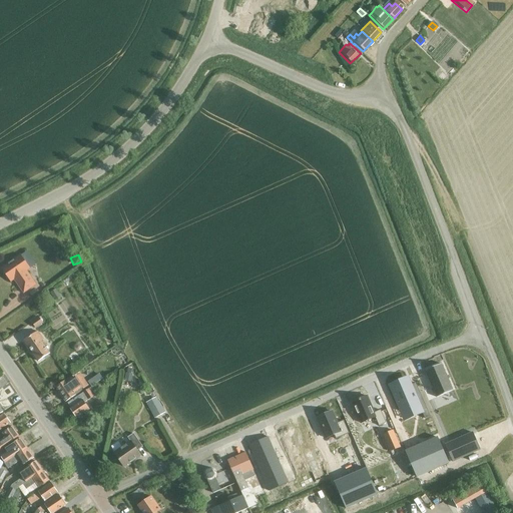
[(30,269),(20,255),(2,269),(11,282),(14,280),(24,294),(36,285),(27,272),(30,269)]
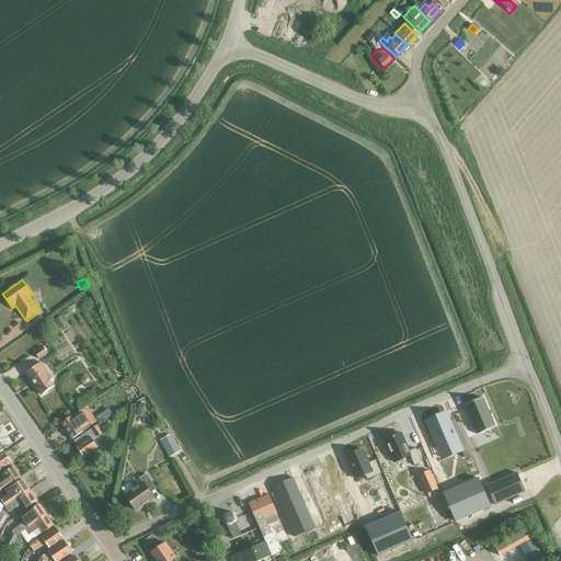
[(55,320),(60,329),(67,324),(61,316),(55,320)]
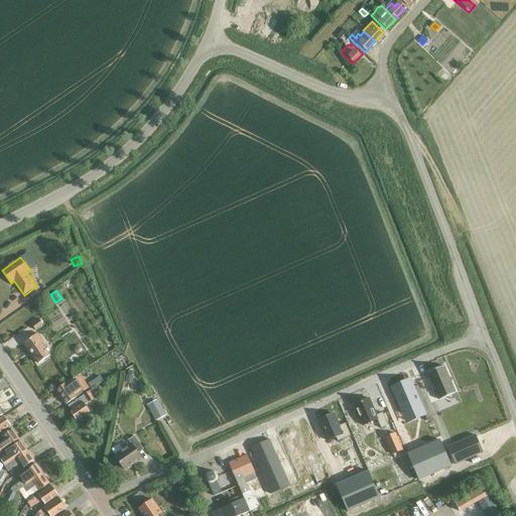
[(36,331),(43,326),(38,318),(31,325),(36,331)]
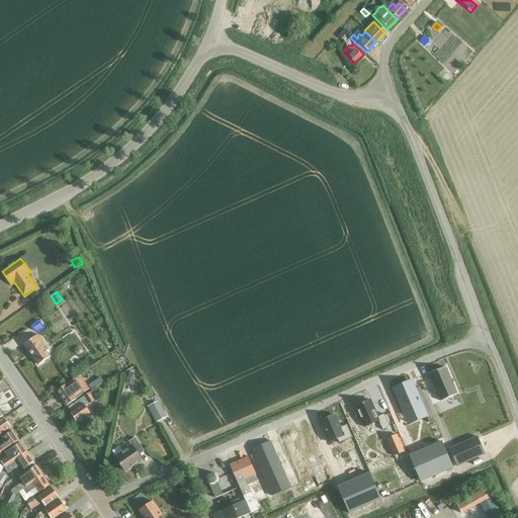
[(38,333),(24,343),(37,363),(51,355),(42,343),(45,341),(38,333)]
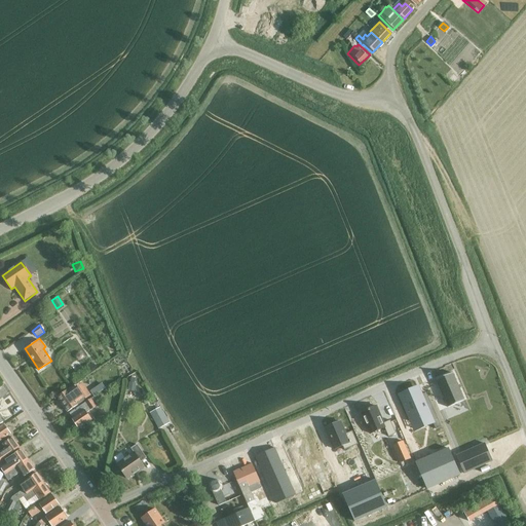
[(452,373),(436,380),(448,408),(464,401),(452,373)]
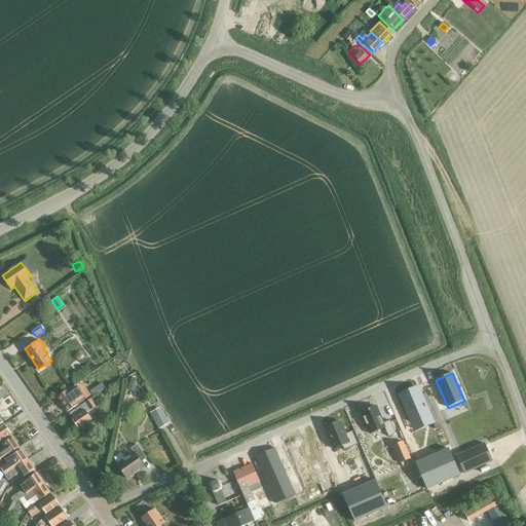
[(135,391),(137,383),(129,382),(128,390),(135,391)]
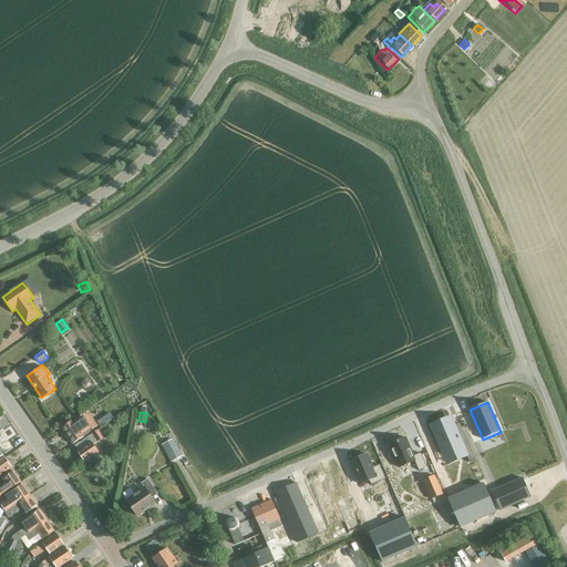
[(84,435),(92,430),(81,414),(62,428),(73,443),(84,435)]
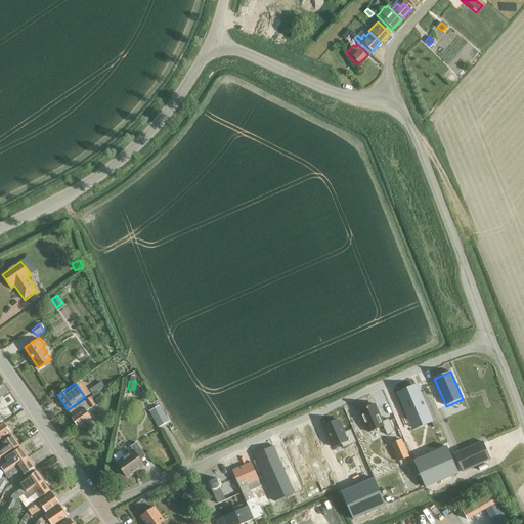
[(95,393),(101,389),(99,386),(91,392),(93,395),(95,393)]
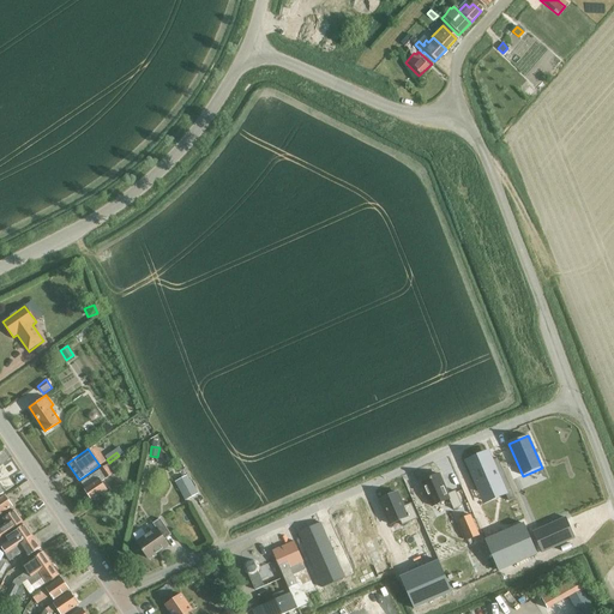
[(488,453),(468,462),(482,493),(501,485),(509,500),(515,498),(498,458),(492,461),(488,453)]
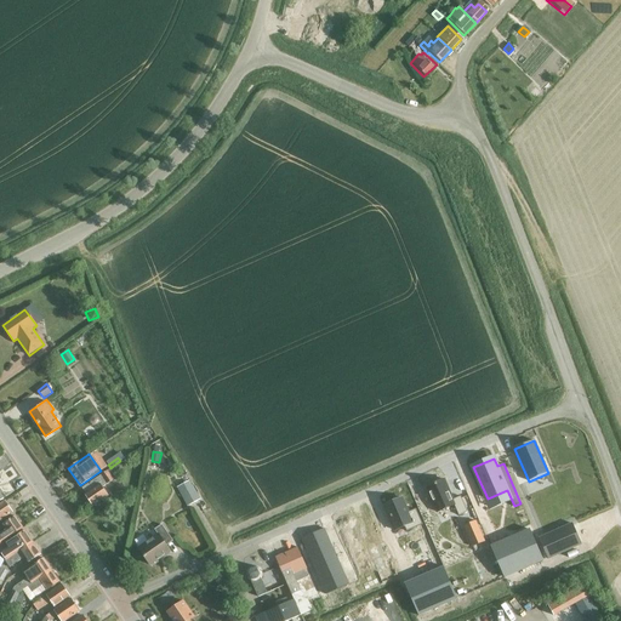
[(113,467),(120,461),(113,466),(110,468),(81,488),(86,494),(85,494),(92,505),(109,494),(103,486),(107,484),(107,485),(120,476),(113,467)]
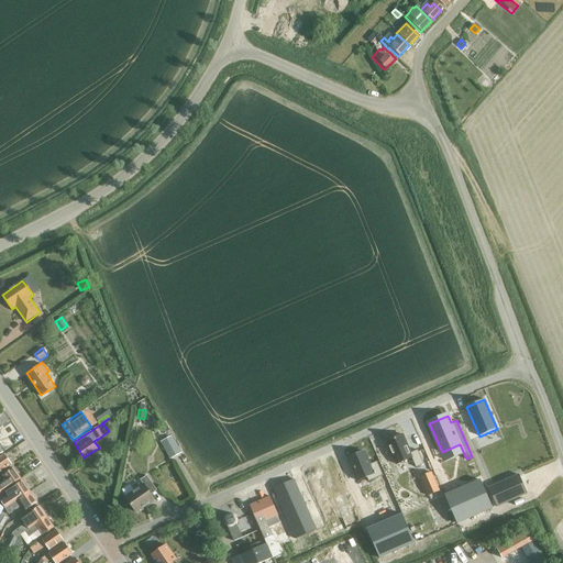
[(403,434),(386,442),(396,464),(411,457),(416,467),(423,464),(418,450),(410,453),(403,434)]
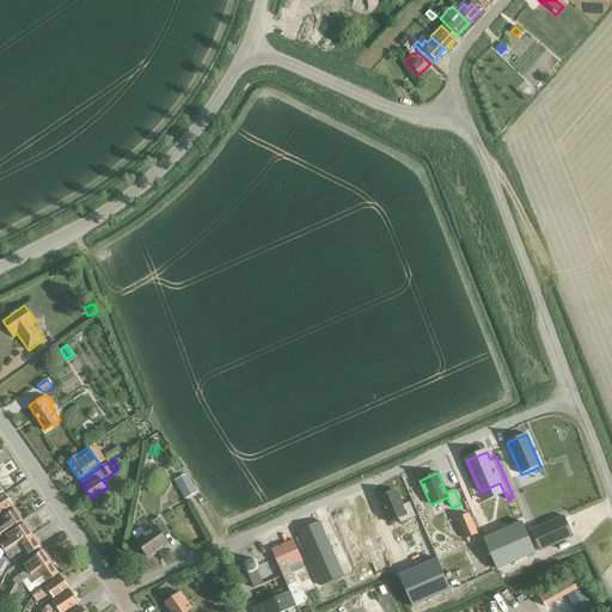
[(185,473),(173,481),(184,499),(196,491),(189,478),(188,478),(185,473)]
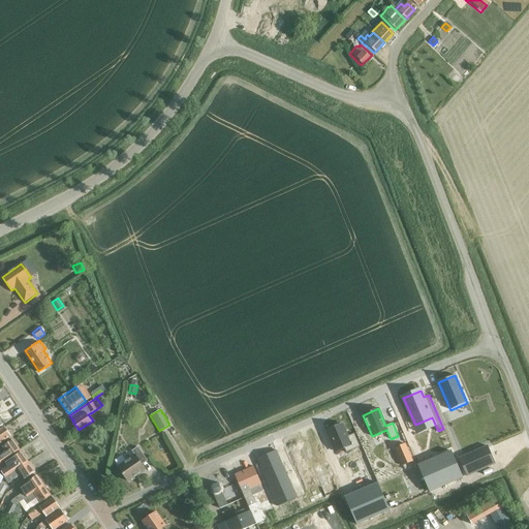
[(342,424),(327,431),(336,452),(344,448),(346,453),(360,446),(354,434),(347,437),(342,424)]
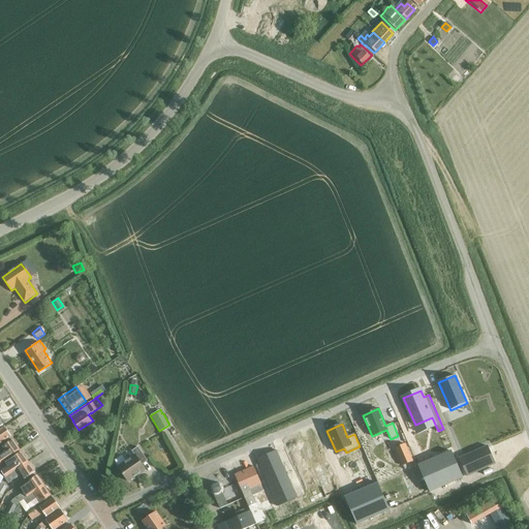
[(0,441),(11,435),(5,426),(0,428),(0,441)]
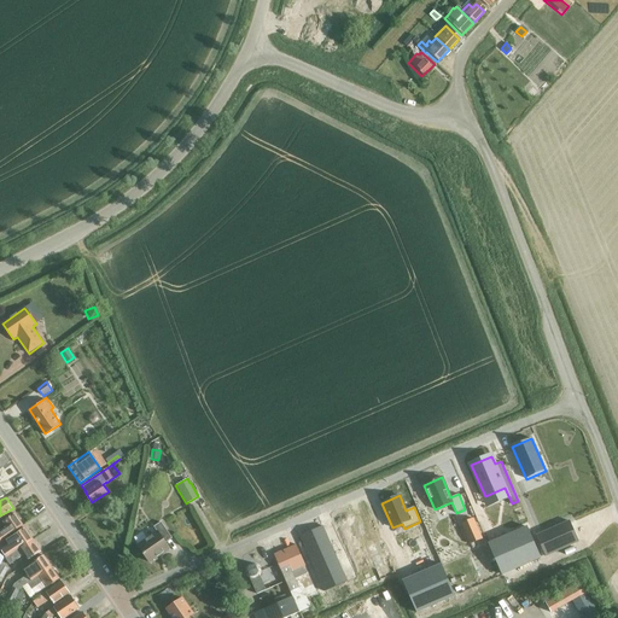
[(7,525),(0,530),(0,540),(24,524),(16,512),(4,520),(7,525)]
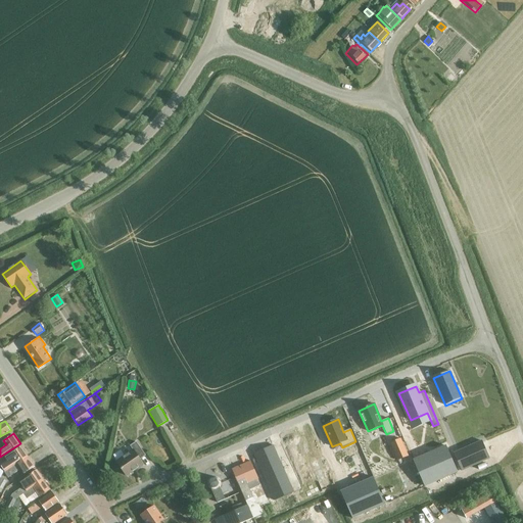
[(400,439),(390,443),(397,461),(408,456),(400,439)]
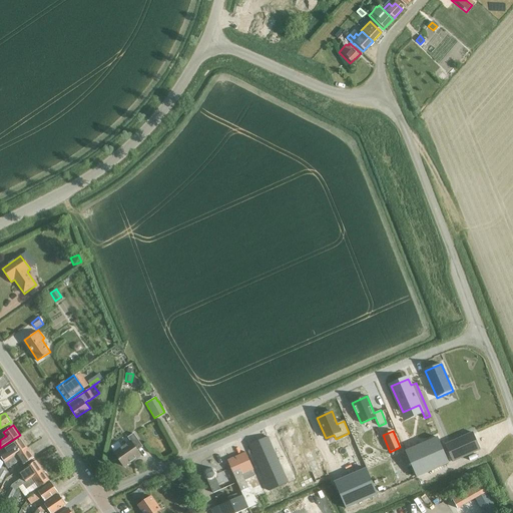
[(472,433),(445,445),(453,462),(480,450),(472,433)]
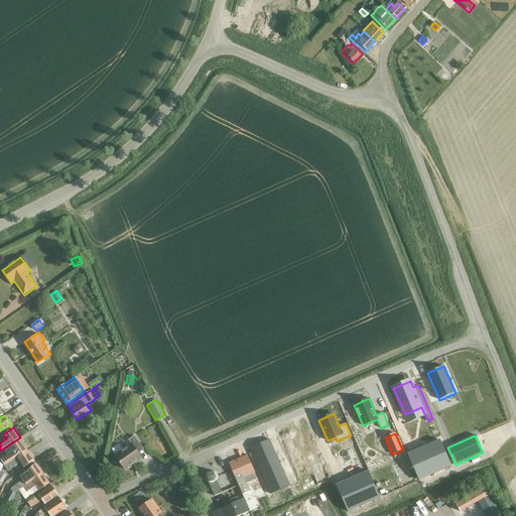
[(112,449),(116,455),(115,456),(125,470),(141,459),(138,454),(143,449),(134,436),(129,440),(131,444),(122,450),(119,444),(112,449)]
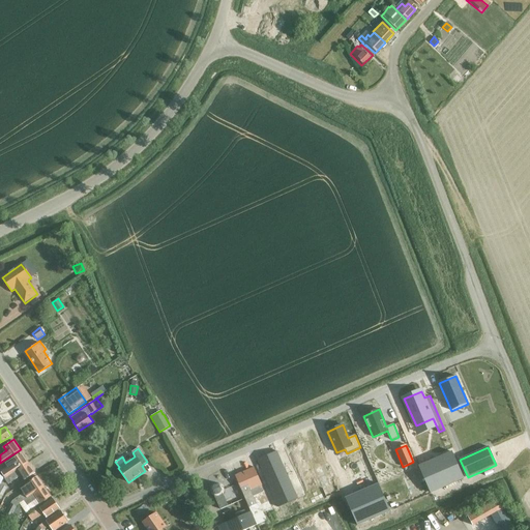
[(5,477),(5,478),(28,462),(22,451),(4,463),(5,467),(1,470),(6,476),(4,477),(5,477)]
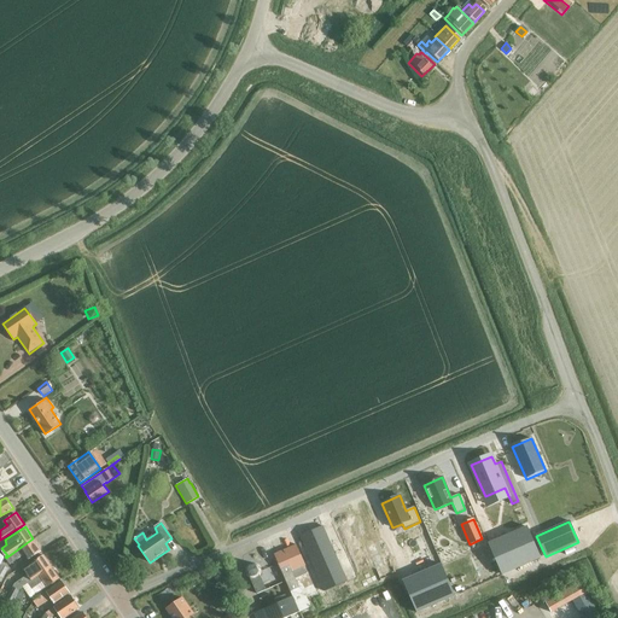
[(322,526),(299,536),(325,592),(347,582),(322,526)]
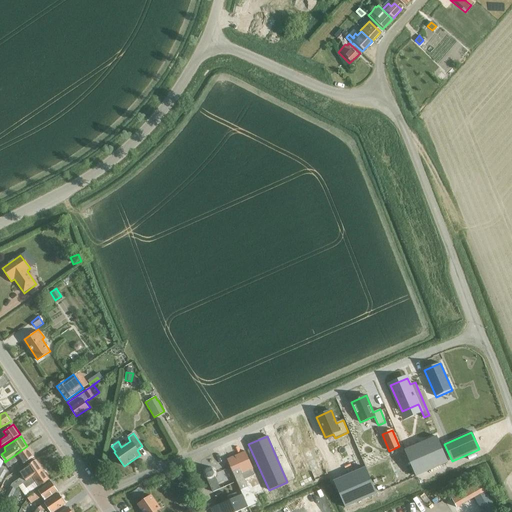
[(437,436),(405,450),(417,476),(449,462),(437,436)]
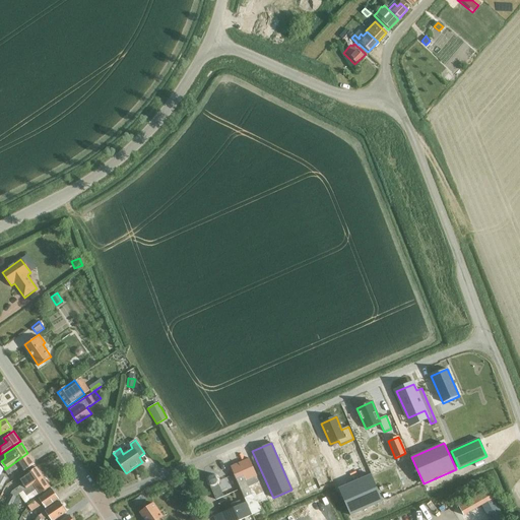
[(28,453),(5,469),(8,473),(21,464),(24,469),(35,462),(28,453)]
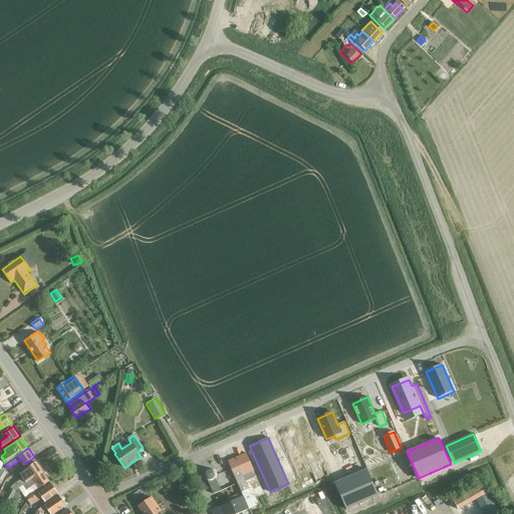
[(219,507),(212,510),(213,513),(237,513),(259,505),(254,497),(262,493),(255,477),(245,481),(243,476),(254,471),(246,453),(227,462),(236,484),(240,493),(236,495),(238,500),(231,503),(225,489),(221,491),(213,494),(219,507)]
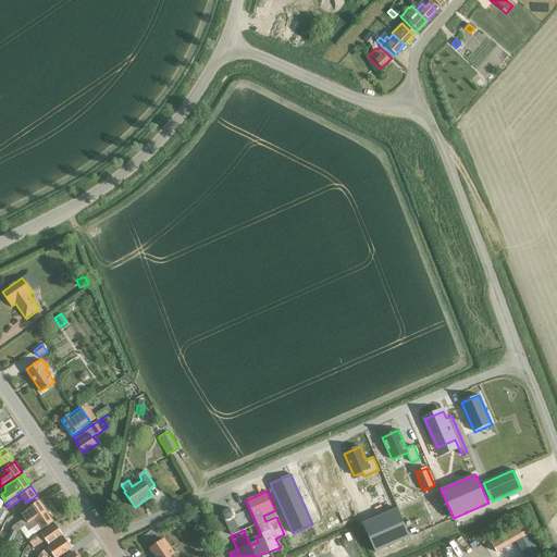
[(24,525),(47,510),(39,499),(22,511),(25,516),(16,522),(17,523),(13,527),(3,544),(11,547),(17,533),(24,527),(24,525)]
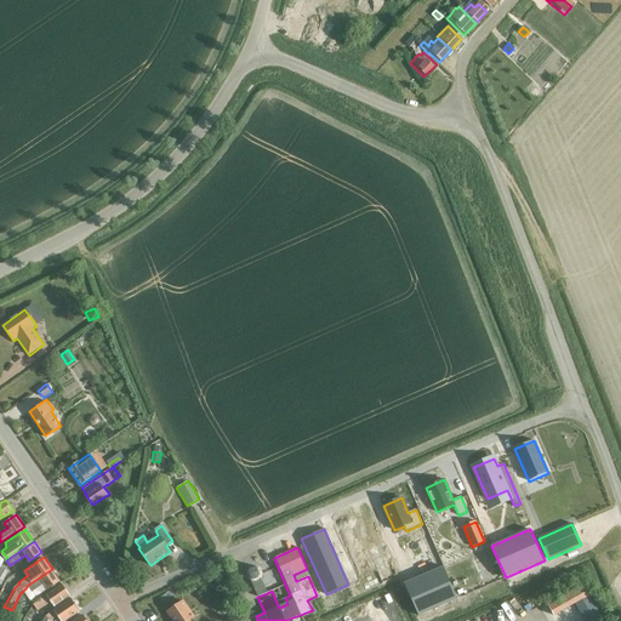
[(358,571),(364,585),(391,574),(385,559),(358,571)]
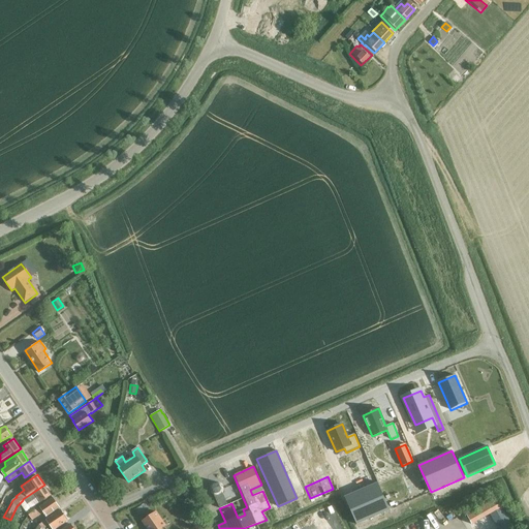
[(210,489),(210,490),(210,491),(210,492),(211,493),(211,494),(212,494),(212,495),(213,495),(214,496),(219,508),(227,505),(222,493),(222,492),(223,492),(223,491),(223,490),(223,489),(223,488),(223,487),(222,486),(222,485),(221,485),(221,484),(220,484),(219,483),(218,483),(217,483),(216,483),(215,483),(214,483),(213,483),(213,484),(212,484),(212,485),(211,485),(211,486),(210,486),(210,487),(210,488),(210,489)]
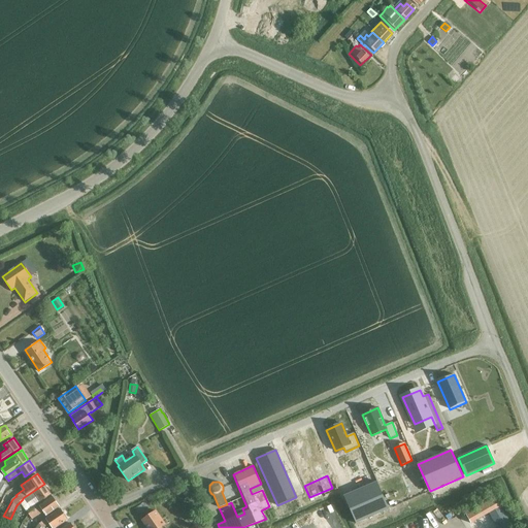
[(376,483),(343,497),(356,524),(389,509),(376,483)]
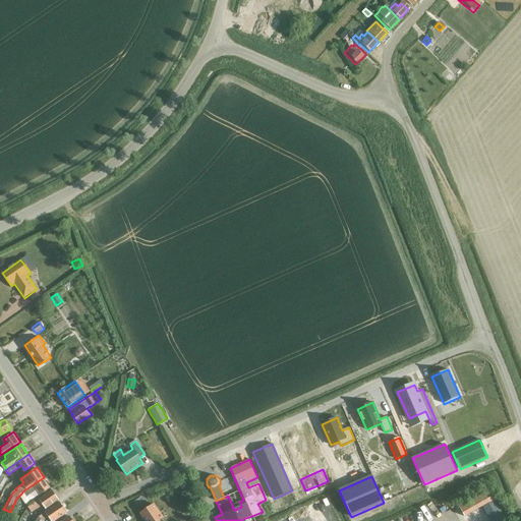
[(31,499),(40,493),(40,494),(50,486),(44,477),(22,491),(22,493),(23,494),(25,493),(27,496),(27,495),(31,499)]
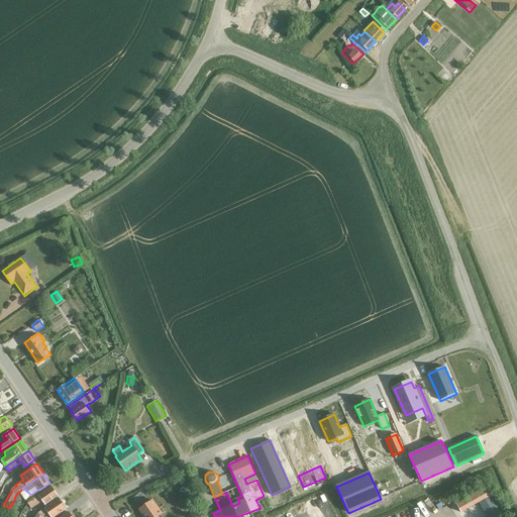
[(108,485),(104,480),(99,483),(103,489),(108,485)]
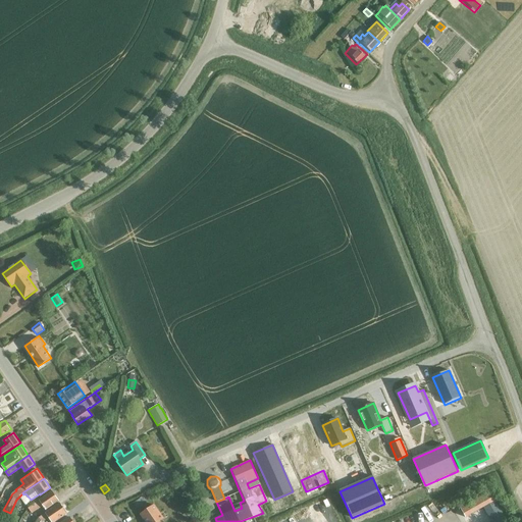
[(32,514),(45,506),(46,508),(59,500),(53,490),(27,508),(32,514)]
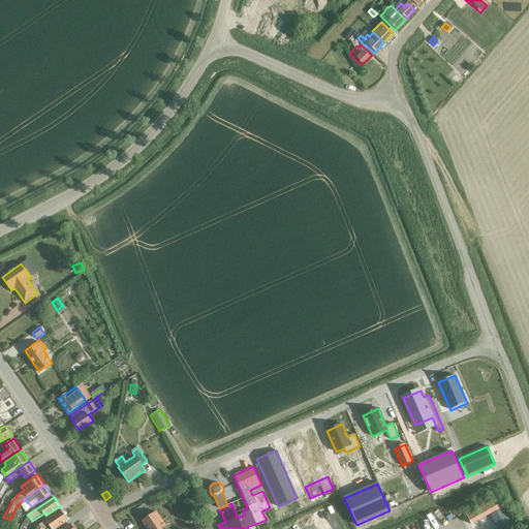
[(497,498),(466,516),(471,525),(490,515),(497,528),(514,528),(502,508),(497,498)]
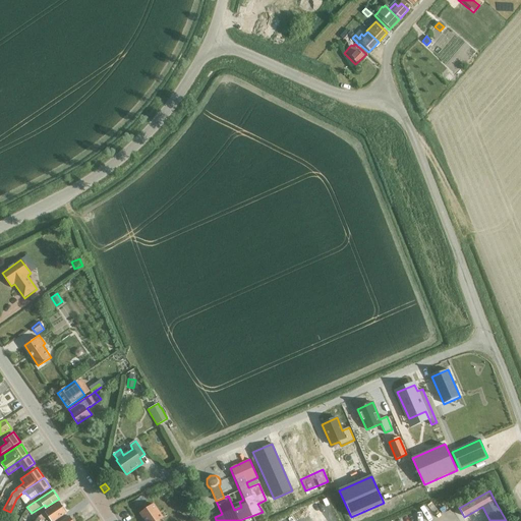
[(43,520),(47,519),(46,517),(49,515),(53,520),(67,511),(60,500),(37,516),(38,518),(35,520),(43,520)]
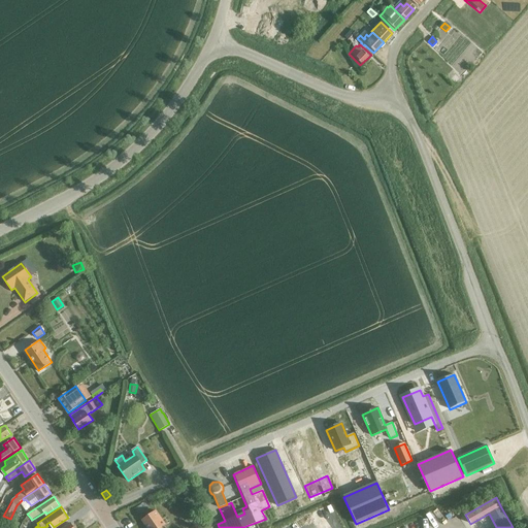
[(162,527),(161,527),(165,525),(155,510),(141,520),(146,527),(162,527)]
